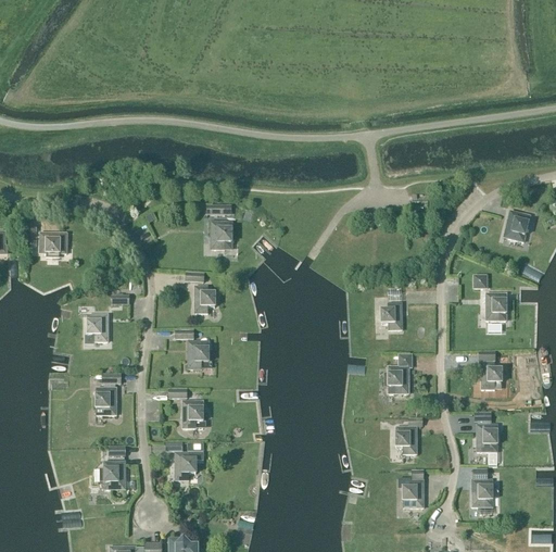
[(206,213),(231,213),(231,203),(206,203),(206,213)]
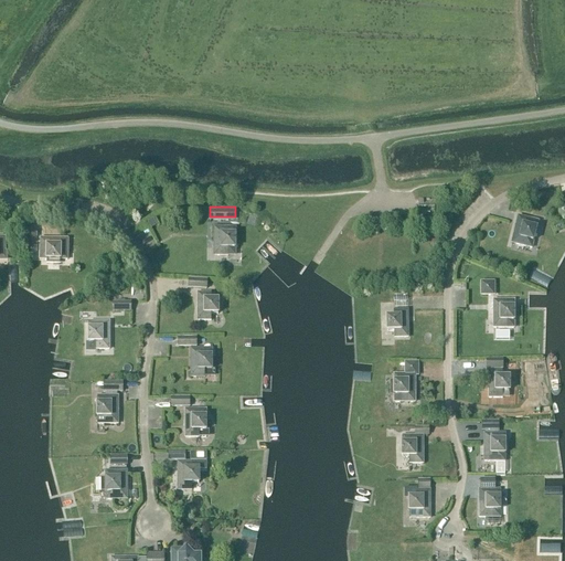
[(518,213),(511,240),(531,244),(537,218),(518,213)]
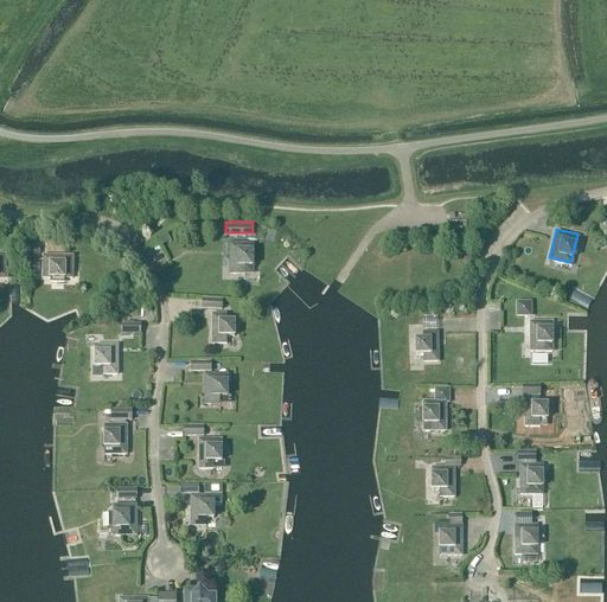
[(165,231),(159,235),(163,241),(168,237),(165,231)]
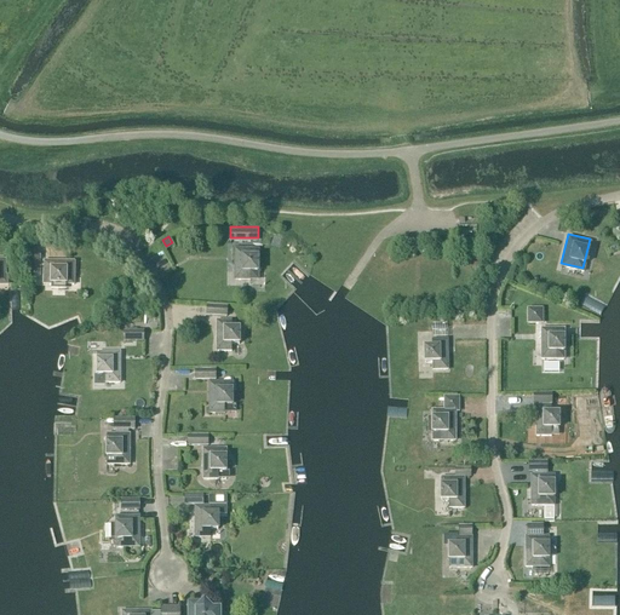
[(258,269),(258,253),(258,246),(235,246),(235,276),(250,276),(250,269),(258,269)]
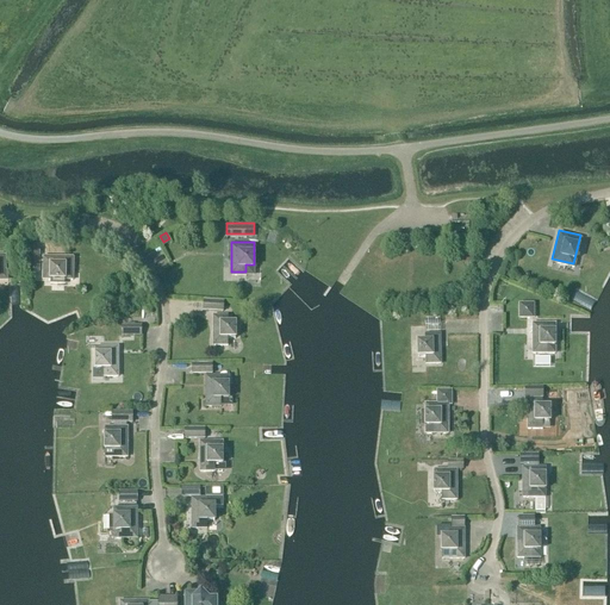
[(39,269),(39,247),(29,247),(29,269),(39,269)]
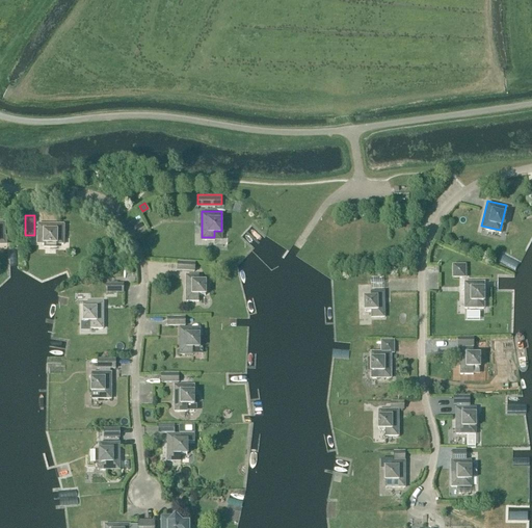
[(44,234),(44,241),(63,241),(63,221),(37,221),(37,234),(44,234)]
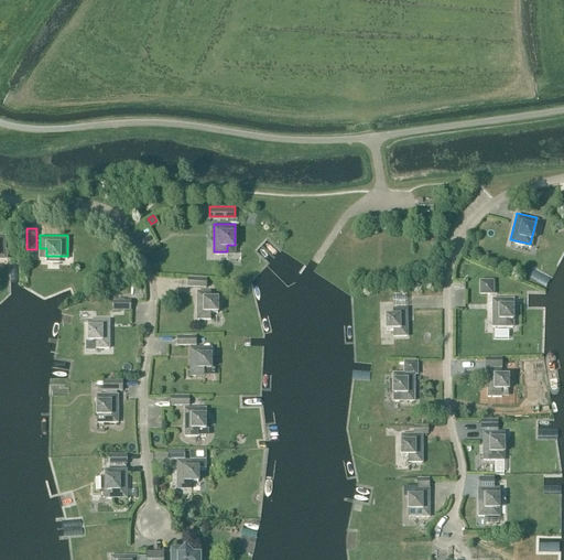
[(207,286),(207,275),(187,273),(187,284),(207,286)]
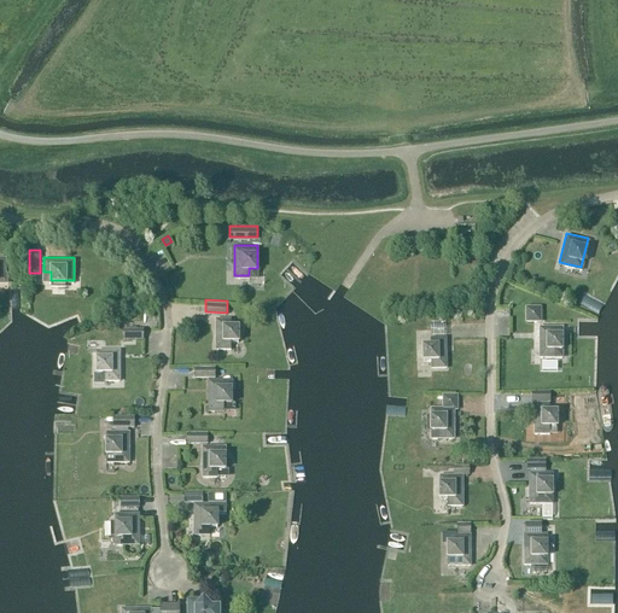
[(526,304),(526,319),(541,319),(540,304),(526,304)]
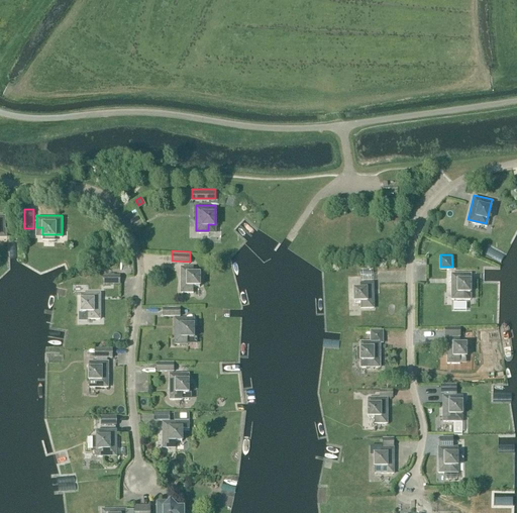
[(199,284),(199,272),(193,272),(193,265),(181,265),(181,290),(193,290),(193,284),(199,284)]
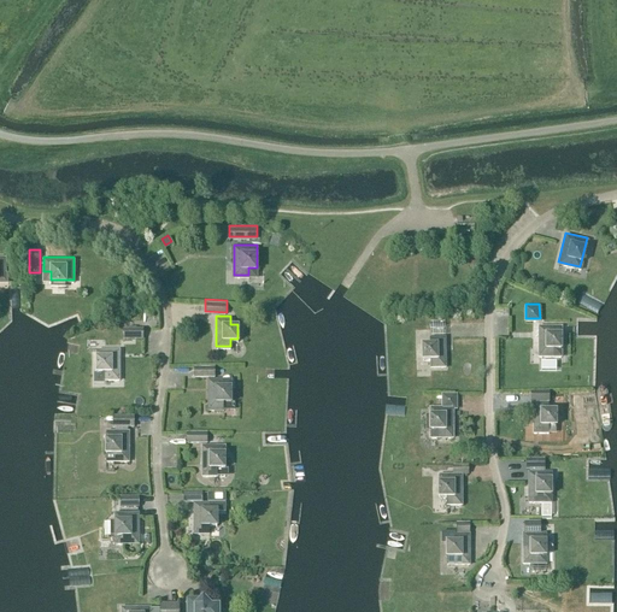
[(560,354),(560,347),(560,324),(539,324),(539,354),(560,354)]
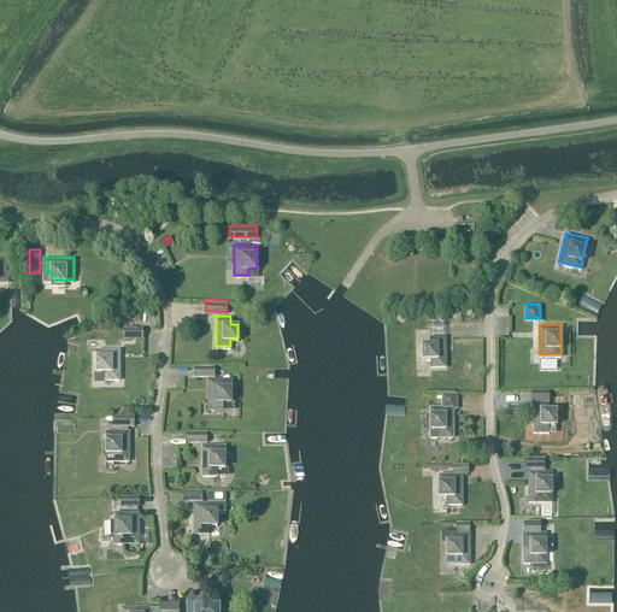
[(123,336),(144,335),(144,325),(122,325),(123,336)]
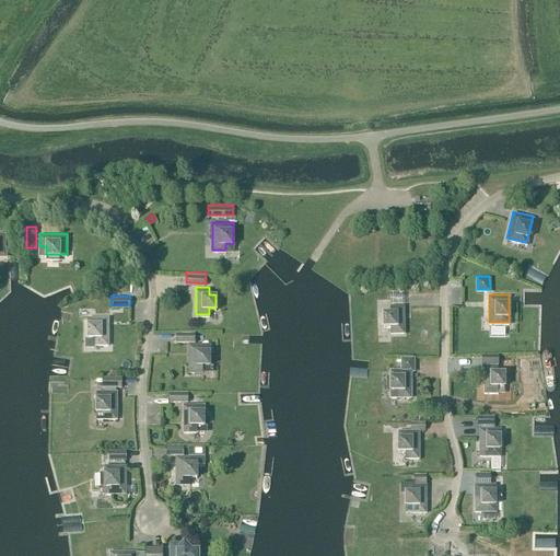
[(404,331),(404,316),(404,303),(389,303),(391,311),(383,311),(384,325),(391,324),(391,332),(404,331)]
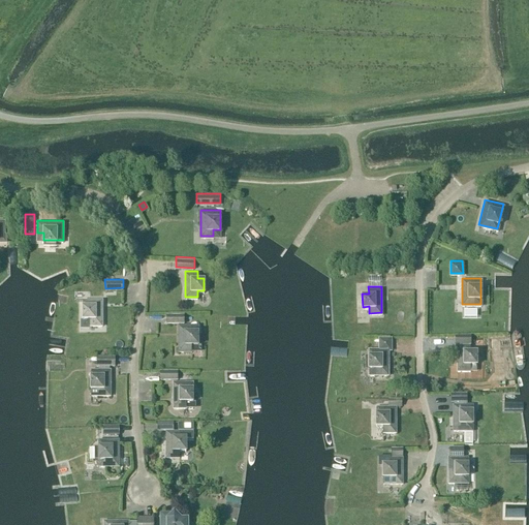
[(102,323),(102,298),(83,299),(83,305),(83,317),(89,317),(89,323),(102,323)]
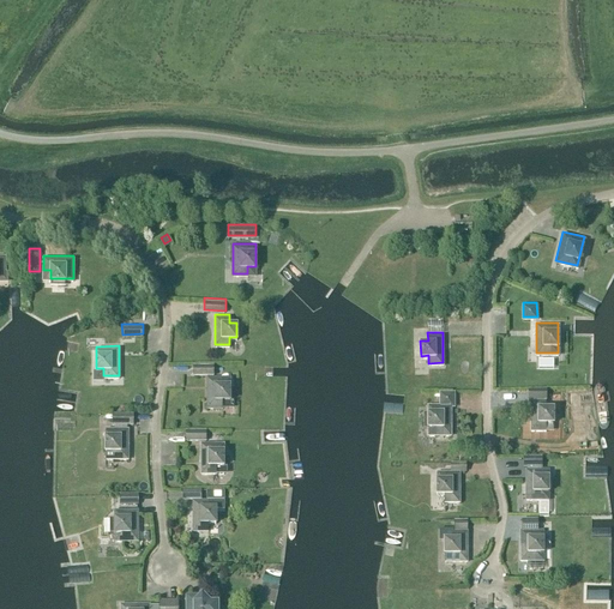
[(193,373),(214,372),(214,361),(193,362),(193,373)]
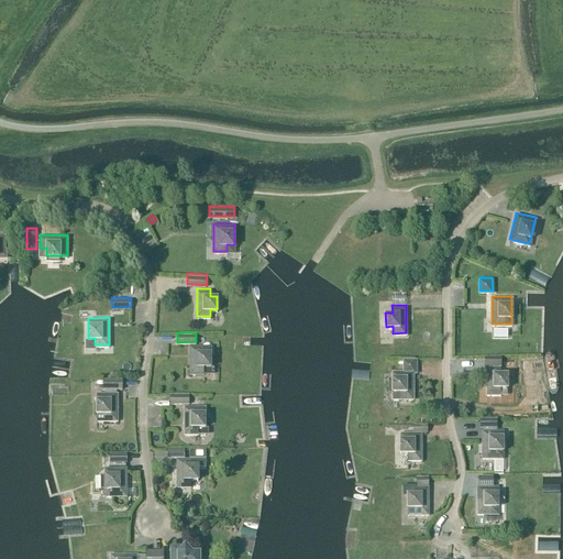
[(190,372),(203,372),(203,365),(210,365),(210,344),(190,344),(190,372)]
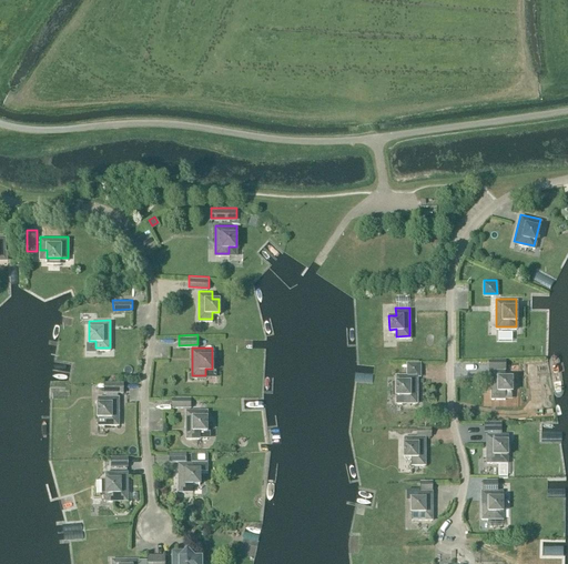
[(488,366),(506,366),(506,358),(488,358),(488,366)]
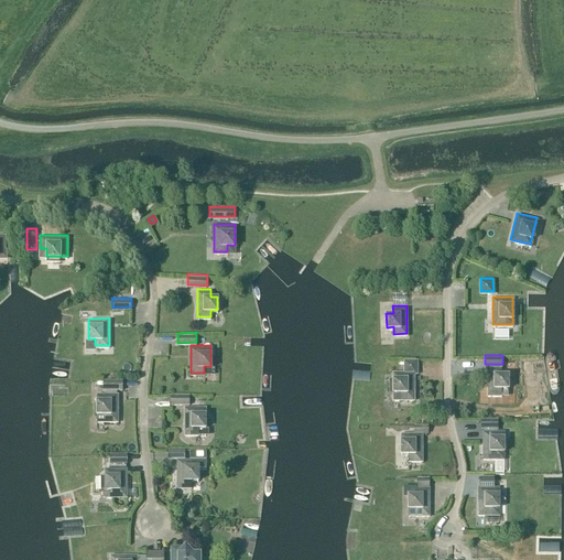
[(393,398),(414,398),(414,370),(418,370),(418,357),(403,358),(403,370),(400,370),(400,377),(393,377),(393,398)]
